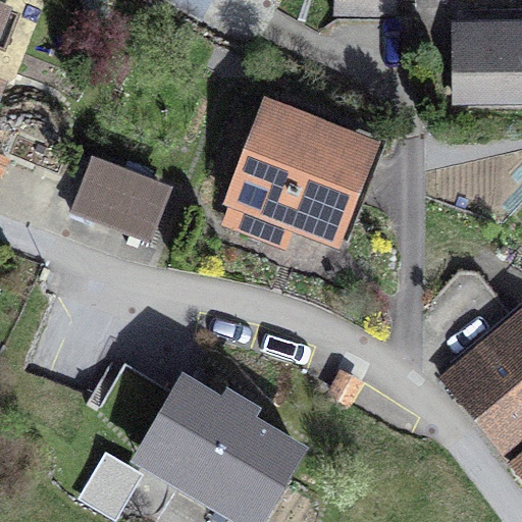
[(341,0),(340,14),(390,19),(392,0),(341,0)]
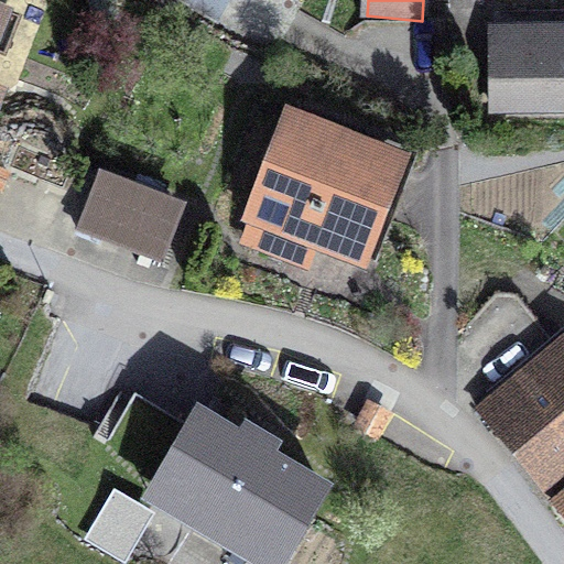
[(563,109),(563,32),(495,33),(495,110),(563,109)]
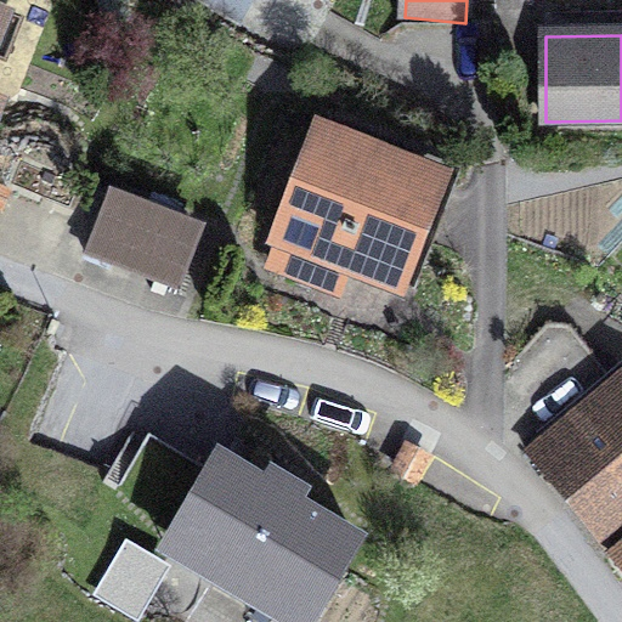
[(397,283),(414,290),(461,171),(331,120),(324,137),(437,181),(397,283)]
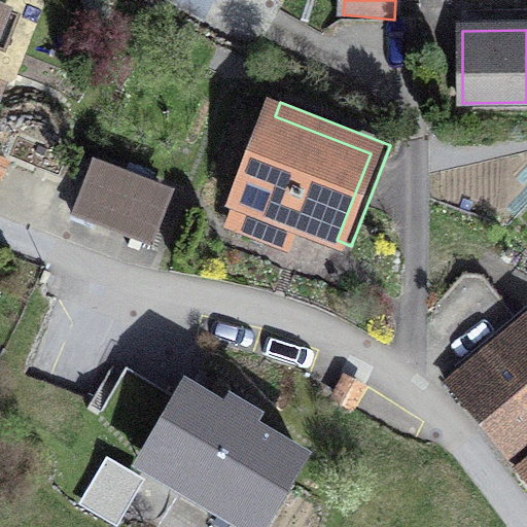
[(284,247),(293,223),(337,240),(371,153),(275,116),(232,226),(284,247)]
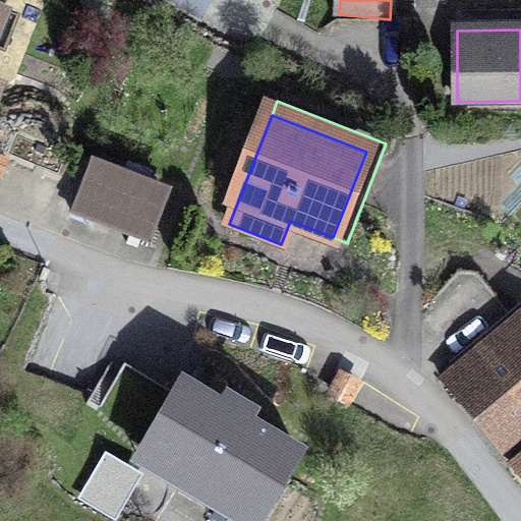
[(69,216),(151,247),(172,190),(92,160),(69,216)]
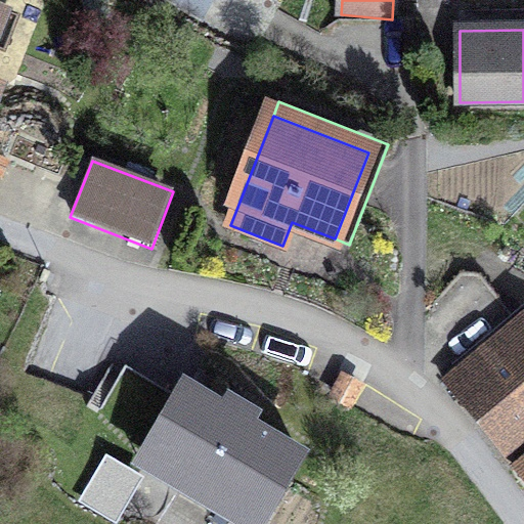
[(523,315),(444,381),(514,466),(518,463),(523,457),(523,315)]
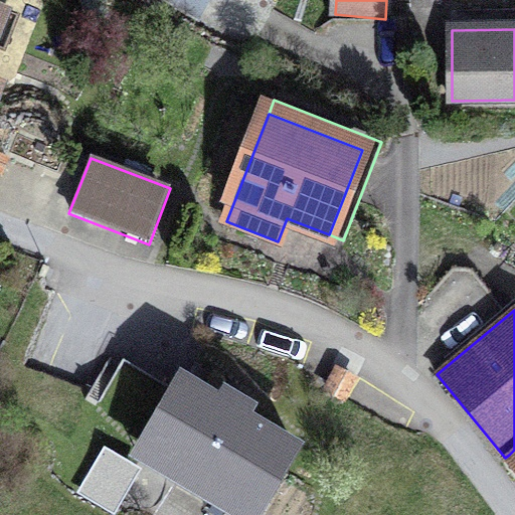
[(174,397),(177,393),(123,360),(121,365),(174,397)]
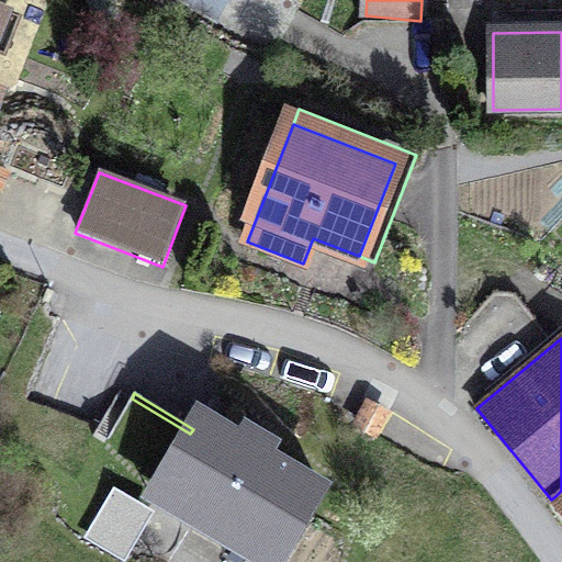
[(157,489),(278,561),(279,561),(322,492),(265,458),(272,447),(247,431),(239,444),(199,419),(193,429),(190,434),(132,398),(91,463),(150,499),(157,489)]
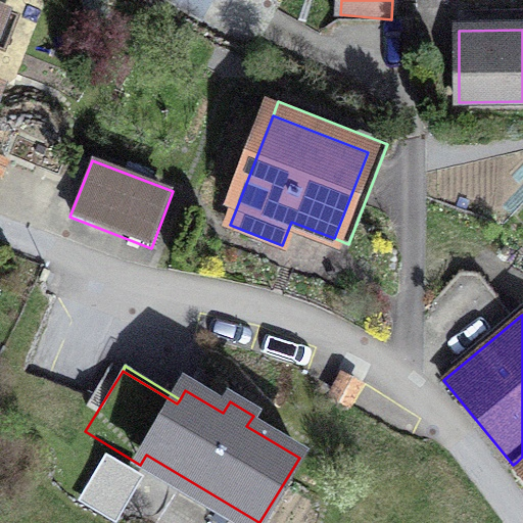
[(343,381),(335,397),(349,405),(358,388),(343,381)]
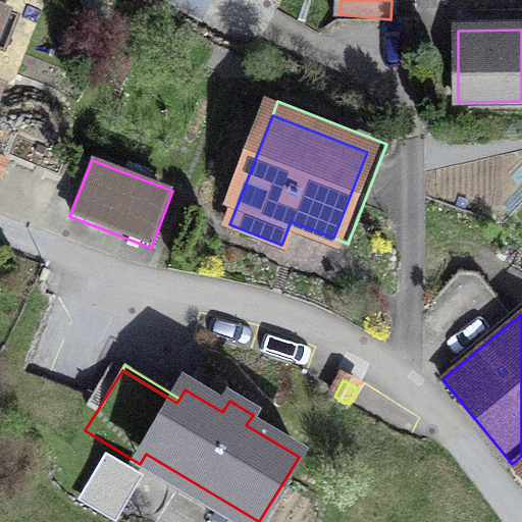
[(236,521),(258,521),(146,454),(140,464),(236,521)]
